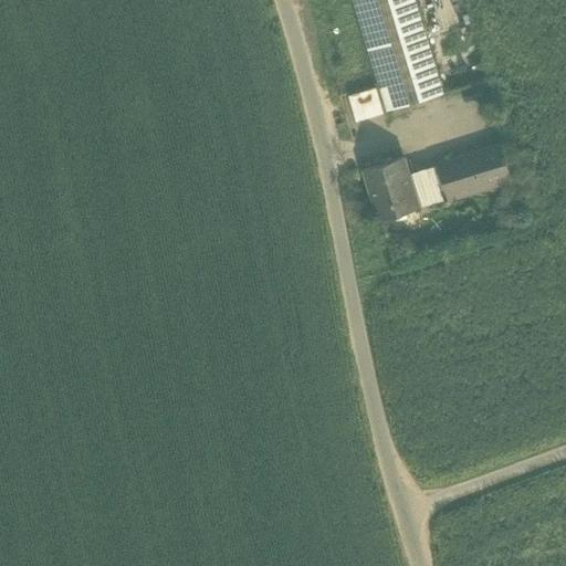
[(416,0),(352,0),(389,123),(448,105),(416,0)]
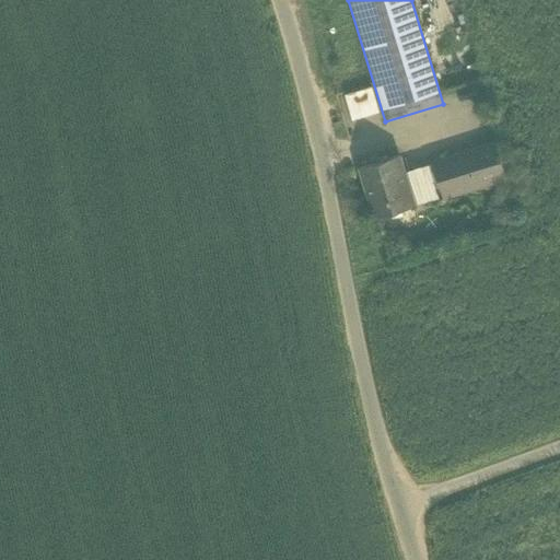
[(381,113),(373,88),(347,95),(353,120),(381,113)]
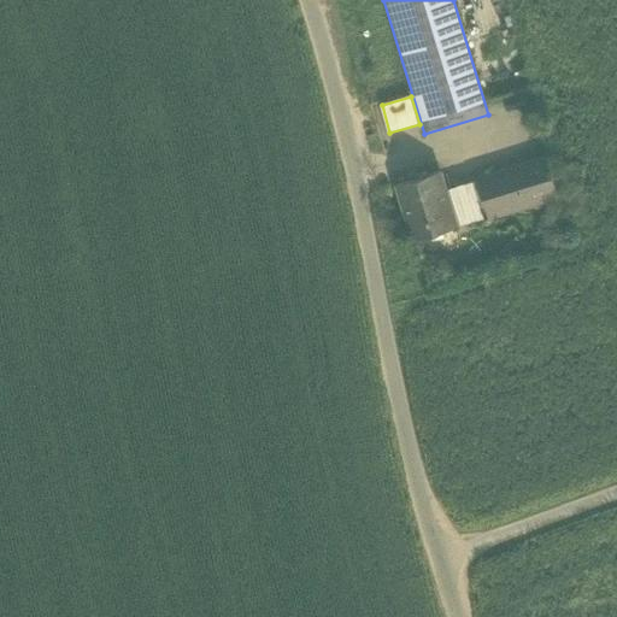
[(546,160),(477,180),(477,182),(488,218),(557,197),(546,160)]
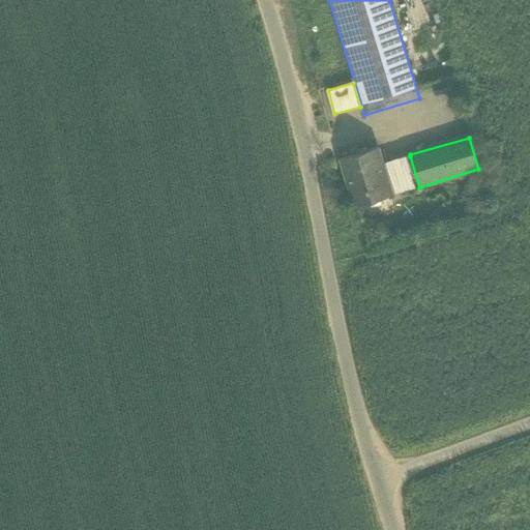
[(377,148),(342,158),(356,206),(391,195),(382,165),(377,148)]
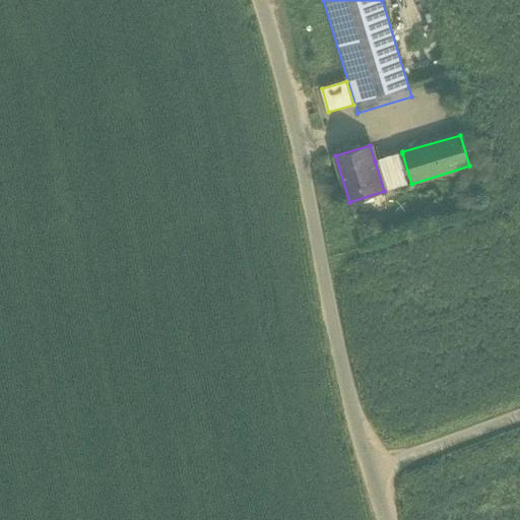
[(384,191),(411,184),(402,153),(375,161),(384,191)]
